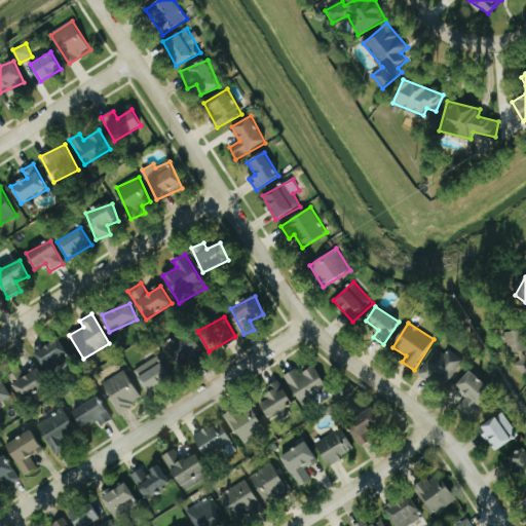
[(517,354),(520,375),(525,374),(525,339),(525,330),(506,332),(510,355),(517,354)]
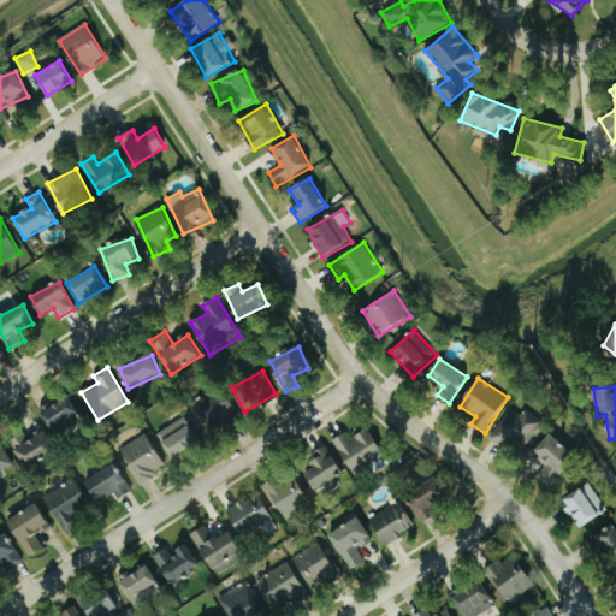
[(194,401),(203,431),(237,421),(227,390),(194,401)]
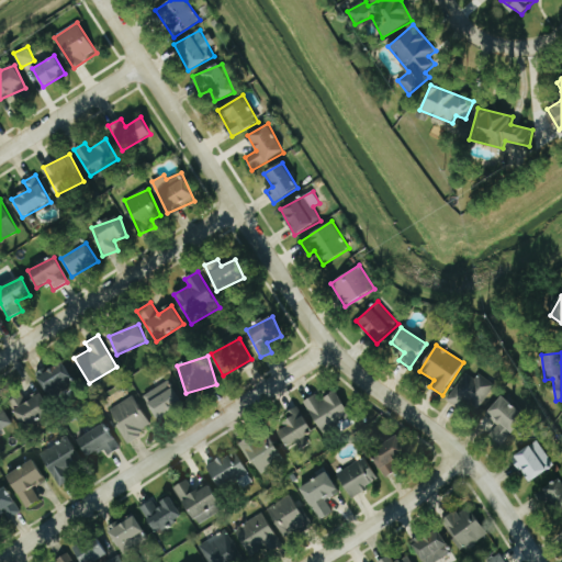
[(36,375),(51,398),(75,384),(62,361),(36,375)]
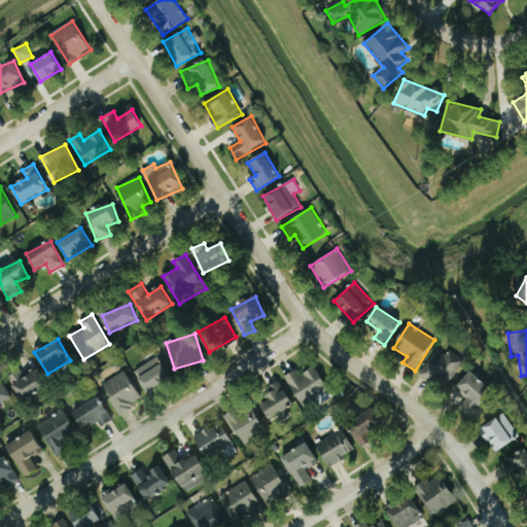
[(465,361),(450,350),(446,355),(437,350),(421,372),(444,389),(465,361)]
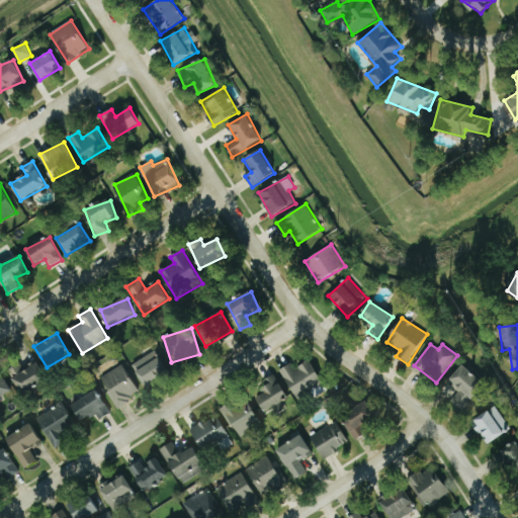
[(132,364),(145,386),(168,372),(155,350),(132,364)]
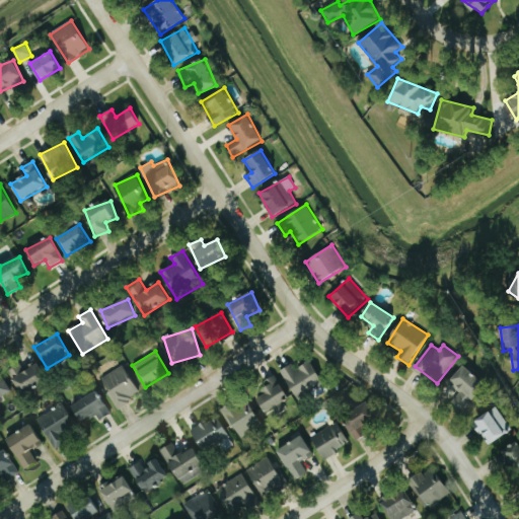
[(324,384),(311,361),(296,369),(293,364),(281,370),(297,399),(324,384)]
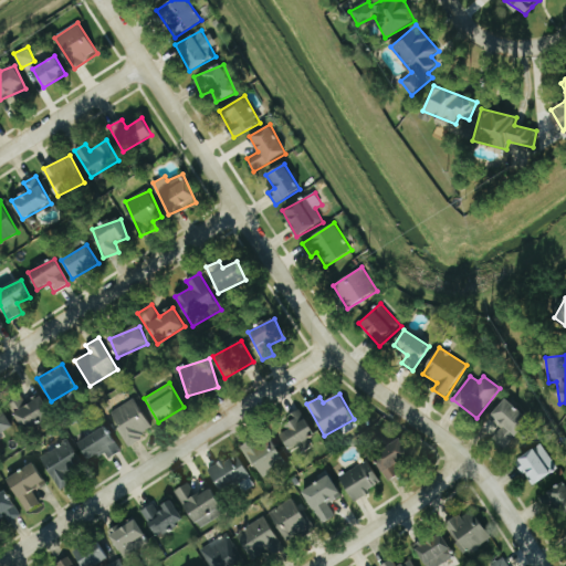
[(23,430),(52,416),(41,396),(23,405),(21,398),(9,404),(23,430)]
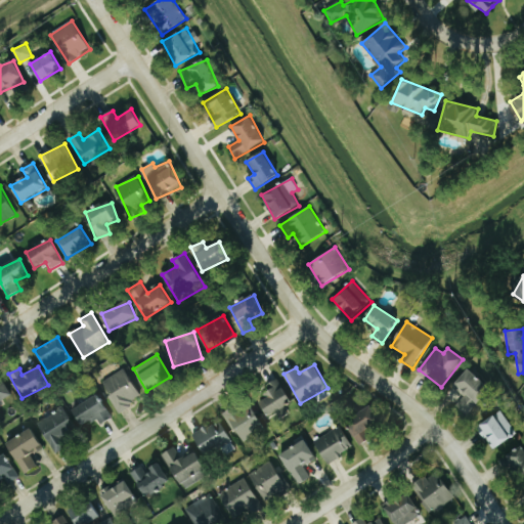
[(102,382),(119,413),(133,406),(130,401),(139,396),(126,369),(102,382)]
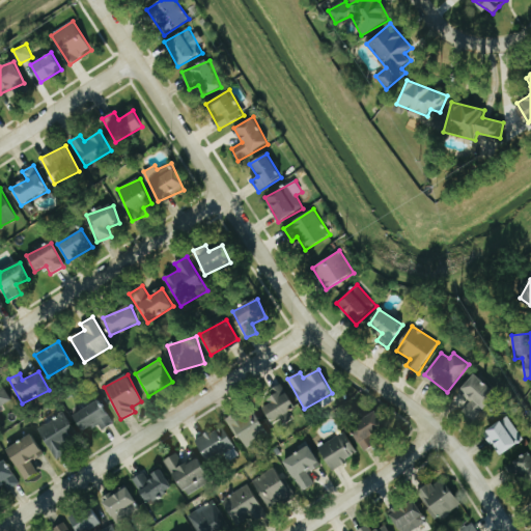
[(463,411),(473,420),(497,394),(475,374),(458,392),(471,402),(463,411)]
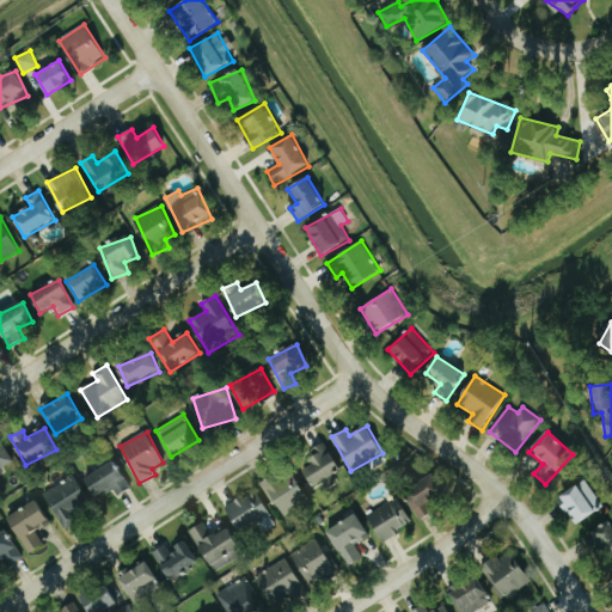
[(312,465),(303,471),(314,488),(342,470),(324,442),(316,448),(319,454),(310,460),(312,465)]
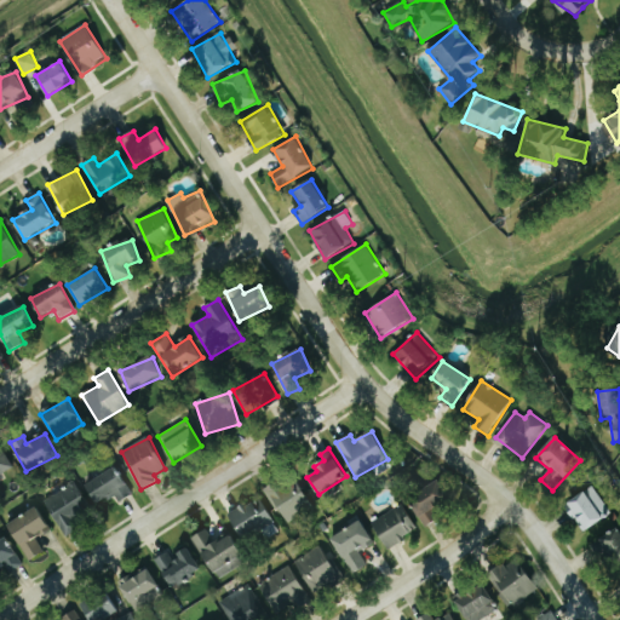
[(0,476),(15,469),(4,449),(0,451),(0,476)]
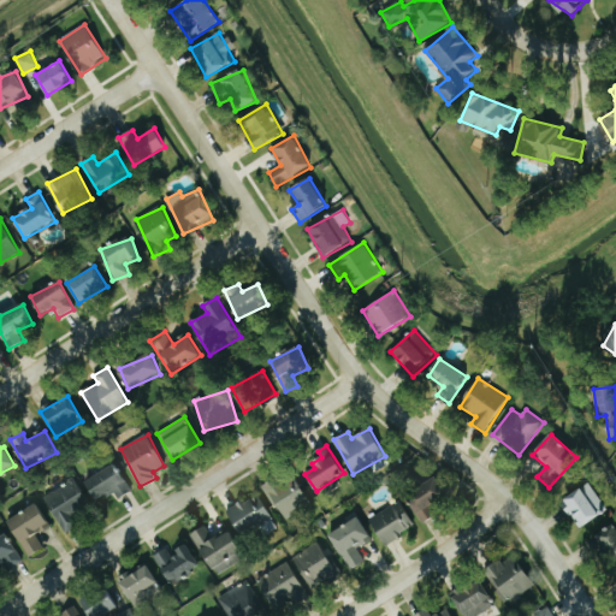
[(86,483),(98,503),(128,486),(116,465),(86,483)]
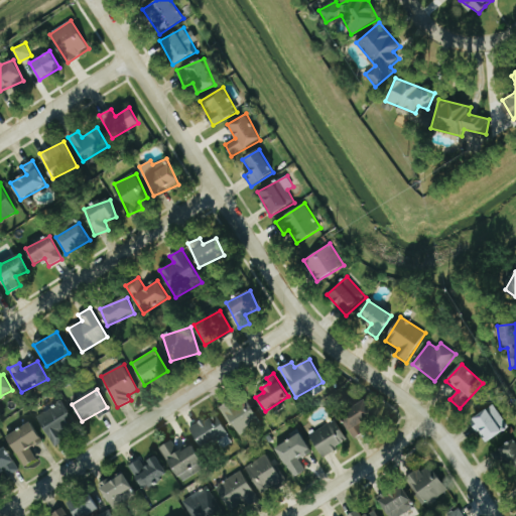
[(55,447),(67,439),(61,431),(76,423),(62,401),(36,416),(55,447)]
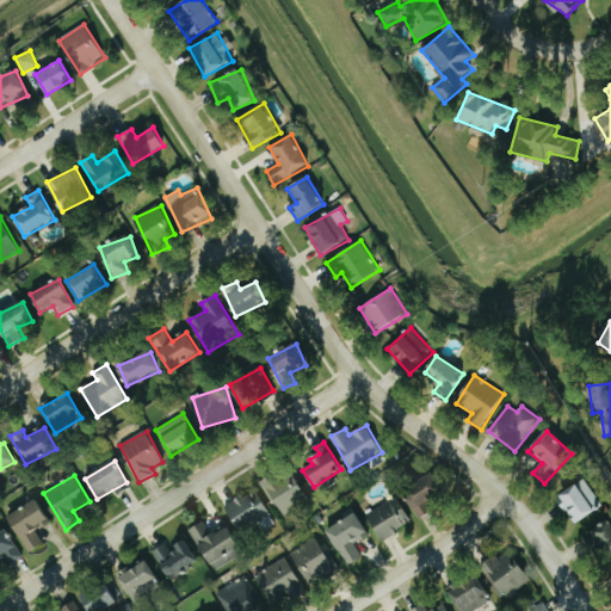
[(432,512),(429,503),(444,494),(436,475),(403,491),(418,519),(432,512)]
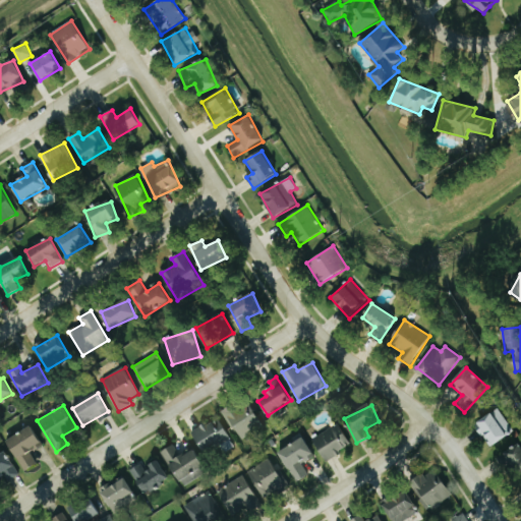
[(476,423),(490,447),(513,431),(499,408),(476,423)]
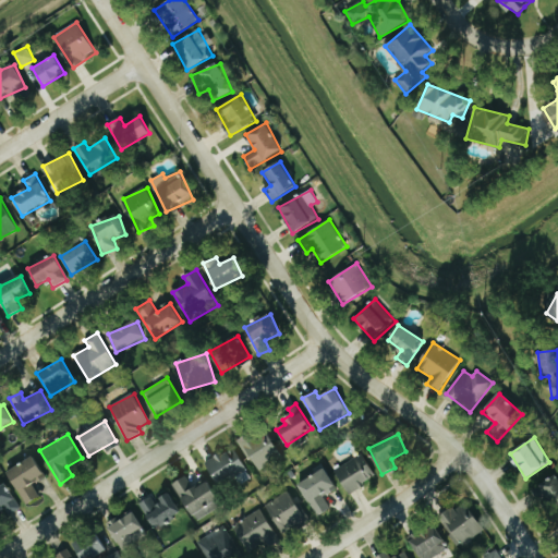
[(246,471),(235,448),(206,462),(218,486),(246,471)]
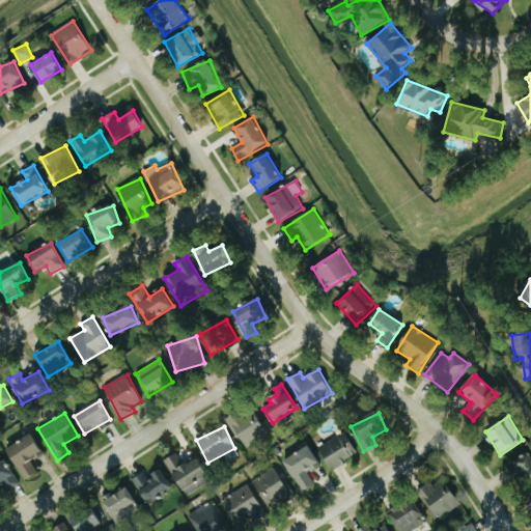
[(359,454),(345,432),(318,448),(332,470),(359,454)]
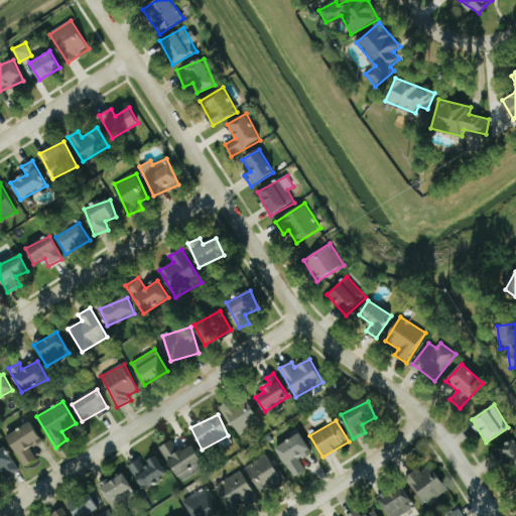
[(22,467),(36,461),(30,447),(41,443),(32,423),(7,434),(22,467)]
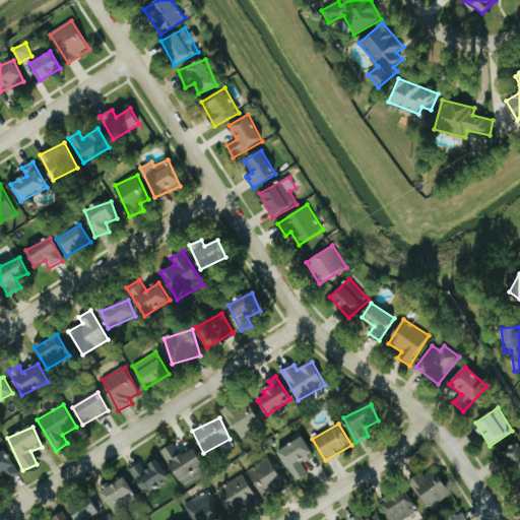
[(278,450),(294,481),(307,475),(301,464),(314,457),(305,437),(278,450)]
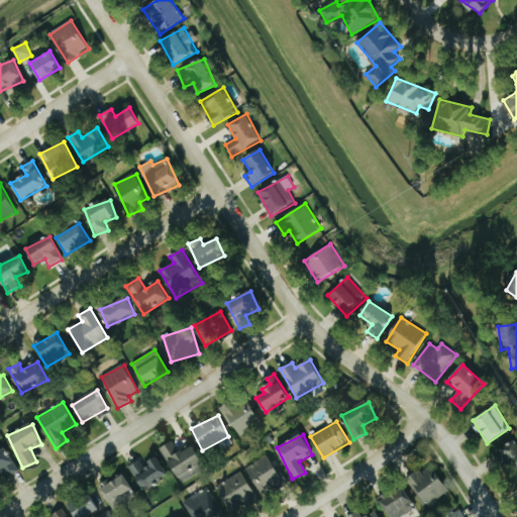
[(514,463),(516,468),(516,442),(515,440),(498,451),(508,468),(514,463)]
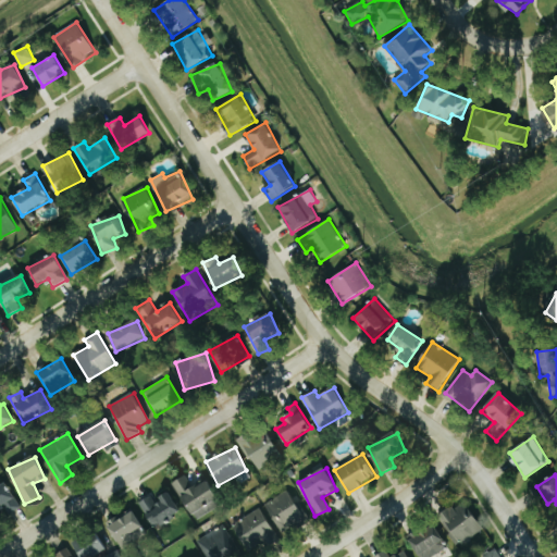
[(175,481),(192,520),(220,508),(208,481),(192,487),(187,475),(175,481)]
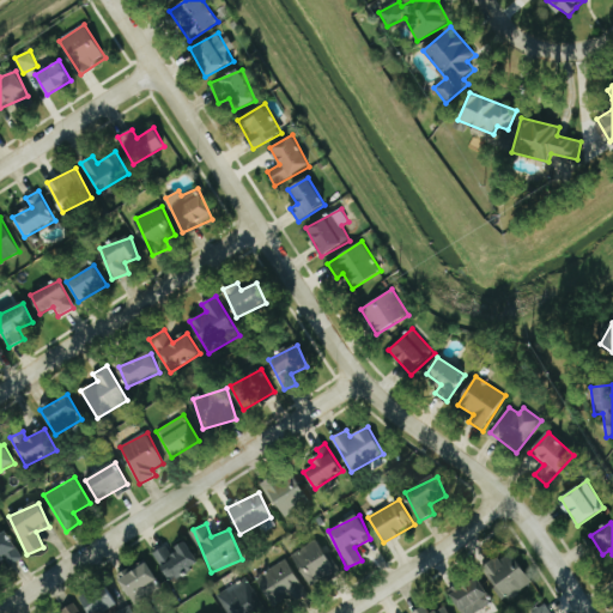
[(0,562),(5,560),(8,568),(23,560),(8,532),(0,535),(0,562)]
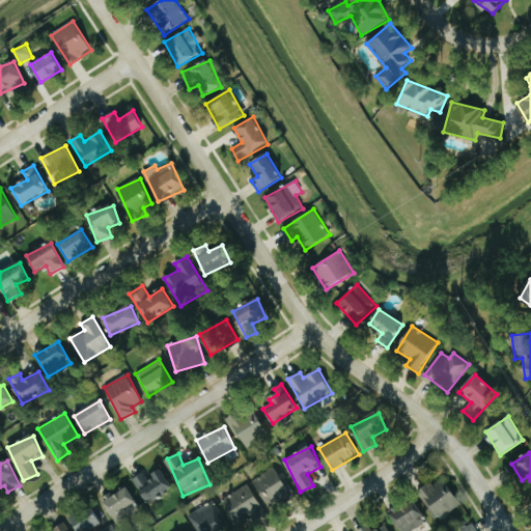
[(269,509),(291,498),(275,468),(253,480),(269,509)]
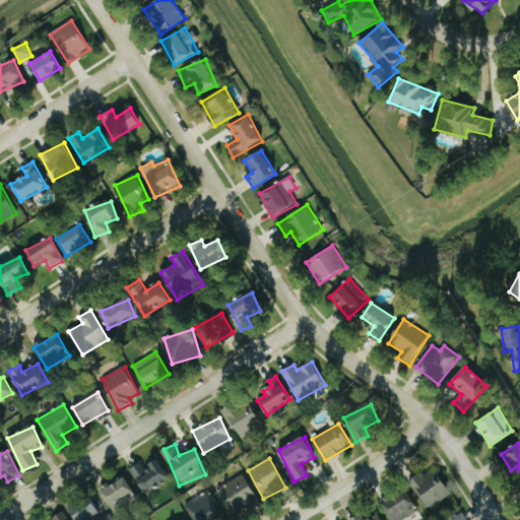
[(144,468),(141,463),(130,469),(144,494),(170,479),(158,460),(144,468)]
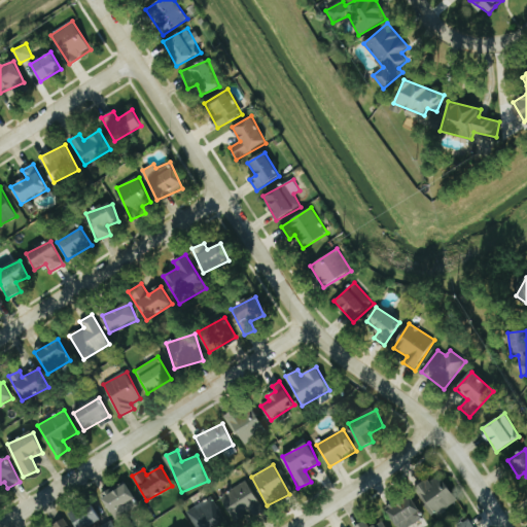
[(435,516),(457,502),(440,473),(417,488),(435,516)]
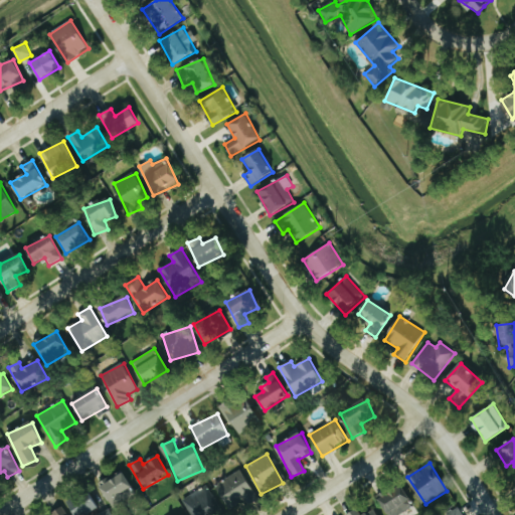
[(256,498),(241,470),(214,485),(230,513),(256,498)]
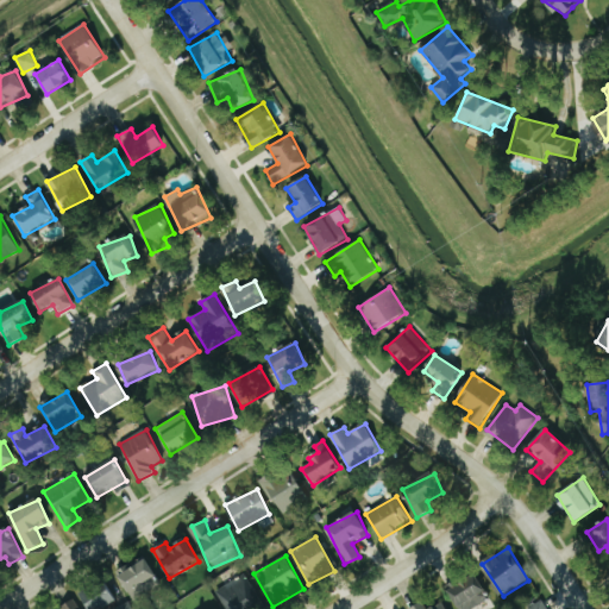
[(131,601),(161,586),(148,558),(118,572),(131,601)]
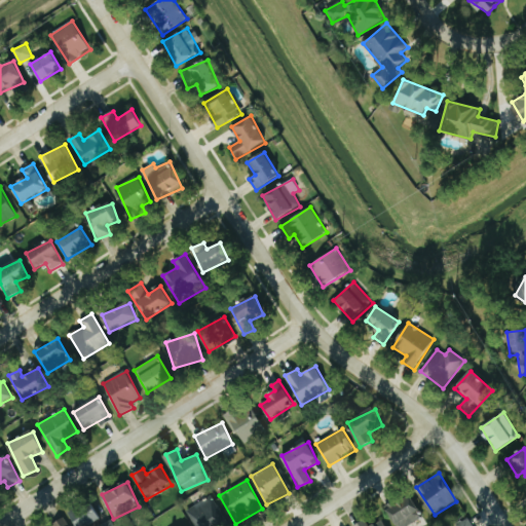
[(396,525),(409,525),(423,519),(410,494),(385,506),(396,525)]
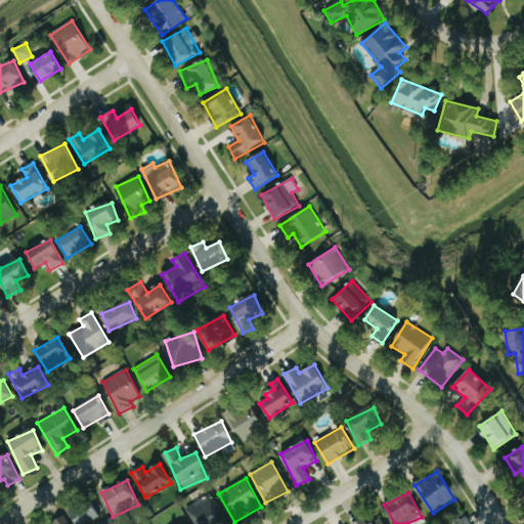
[(227,523),(209,494),(185,510),(194,523),(227,523)]
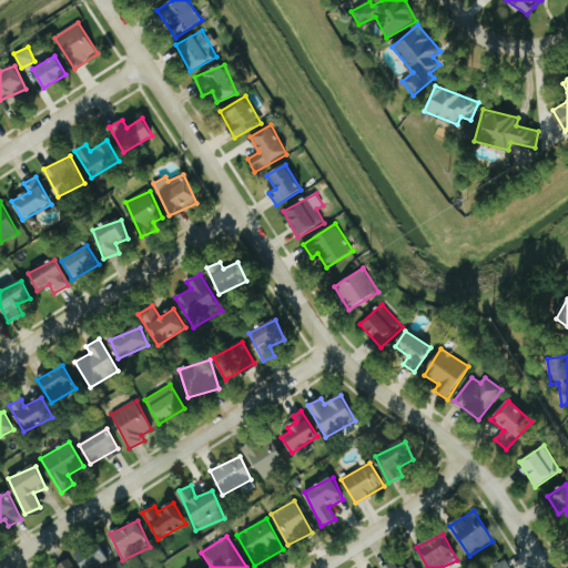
[(97,567),(109,563),(100,543),(75,555),(81,567),(97,567)]
